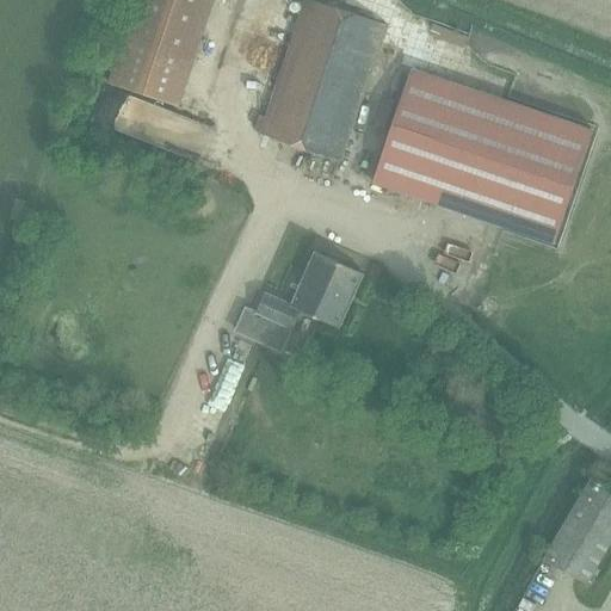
[(214,0),(135,0),(109,84),(179,106),(214,0)]
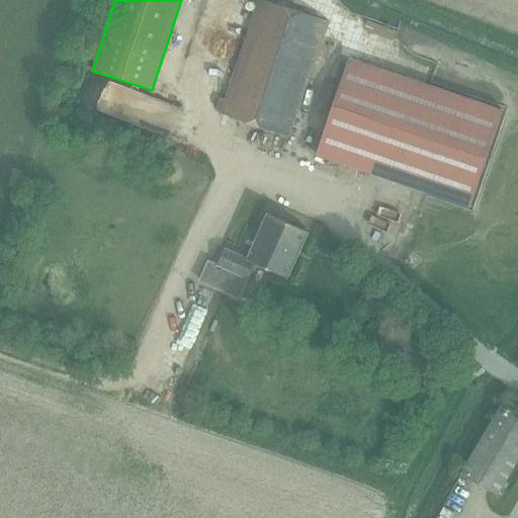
[(288,137),(328,21),(265,0),(259,0),(222,114),(288,137)]
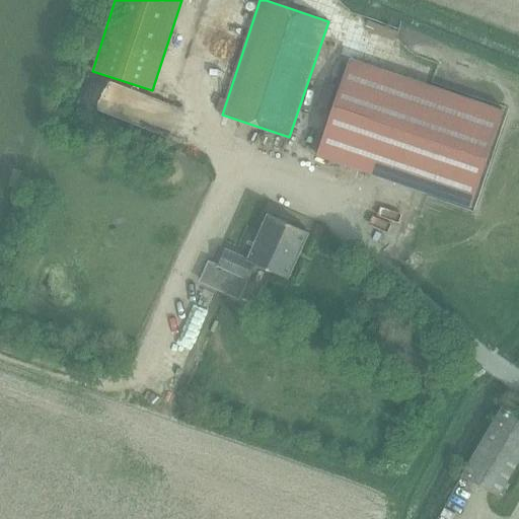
[(350,59),(317,155),(470,208),(504,112),(350,59)]
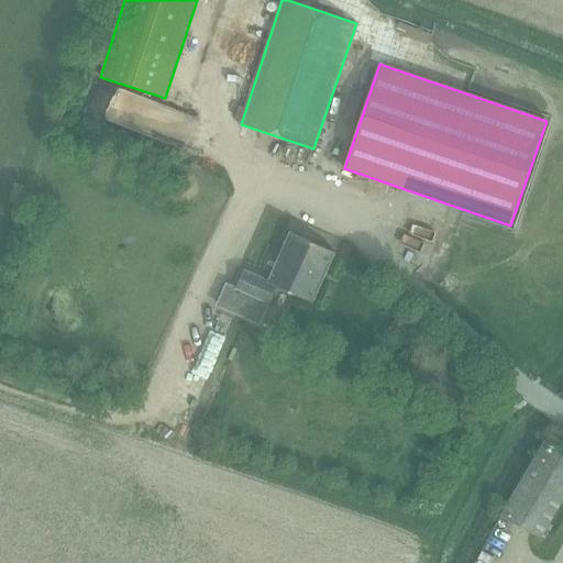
[(227,285),(218,306),(258,323),(267,304),(269,305),(277,287),(312,302),(334,253),(290,233),(269,282),(245,271),(244,271),(240,268),(231,287),(227,285)]
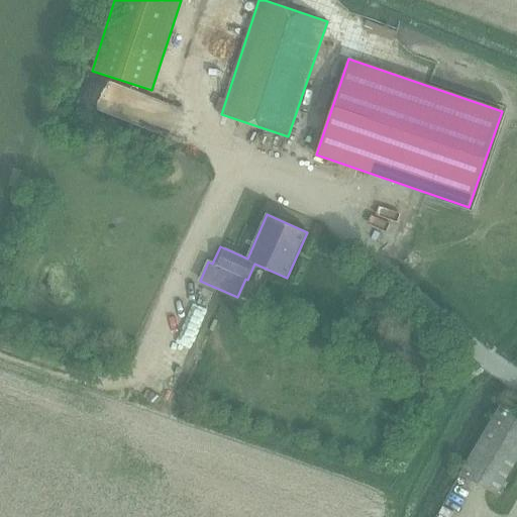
[(205,310),(196,307),(189,331),(210,338),(221,302),(209,298),(205,310)]
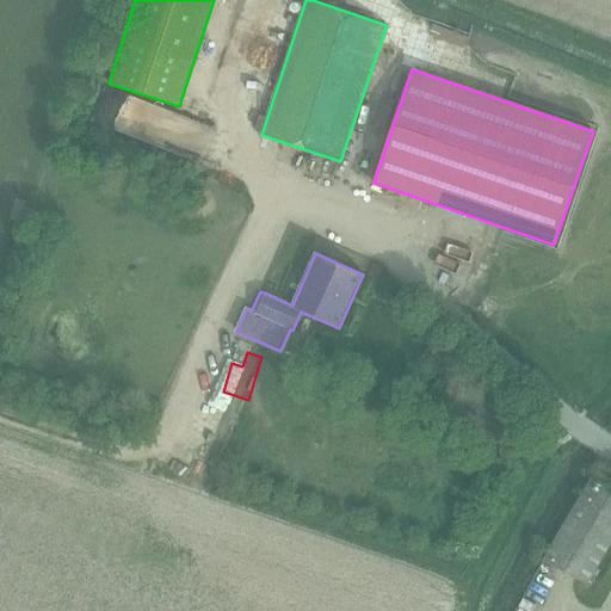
[(448,384),(439,399),(451,406),(460,390),(448,384)]
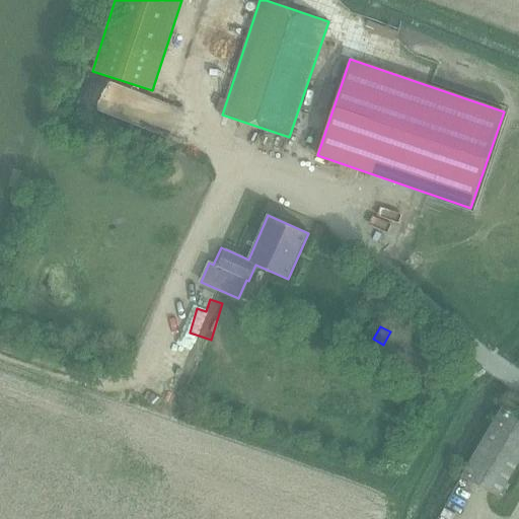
[(518,414),(504,404),(494,422),(462,474),(498,496),(518,460),(518,414)]
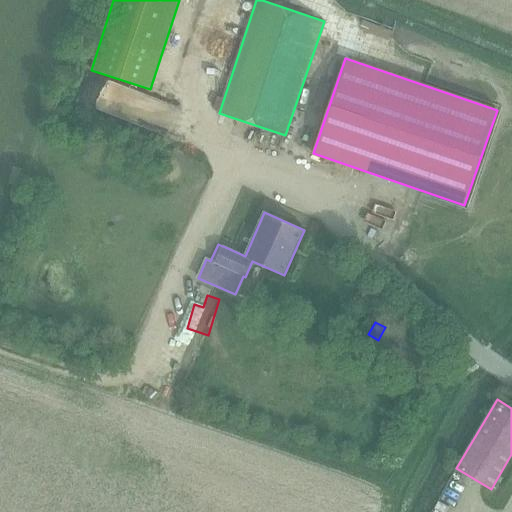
[(449,499),(443,511),(464,511),(467,507),(449,499)]
